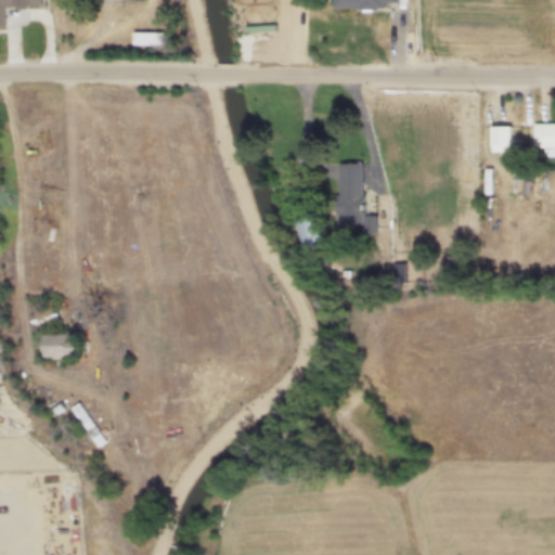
[(0,0),(0,29),(9,29),(8,8),(47,8),(46,0),(0,0)]
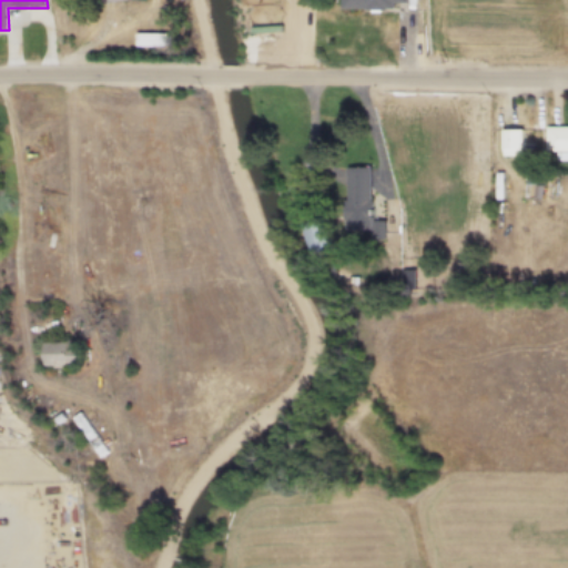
[(338,0),(338,9),(393,8),(393,3),(405,3),(405,0),(338,0)]
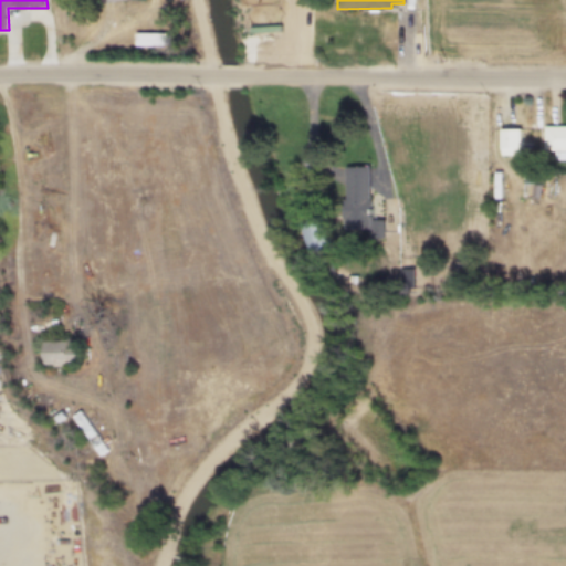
[(565,126),(547,126),(547,163),(565,163),(565,152),(565,126)]
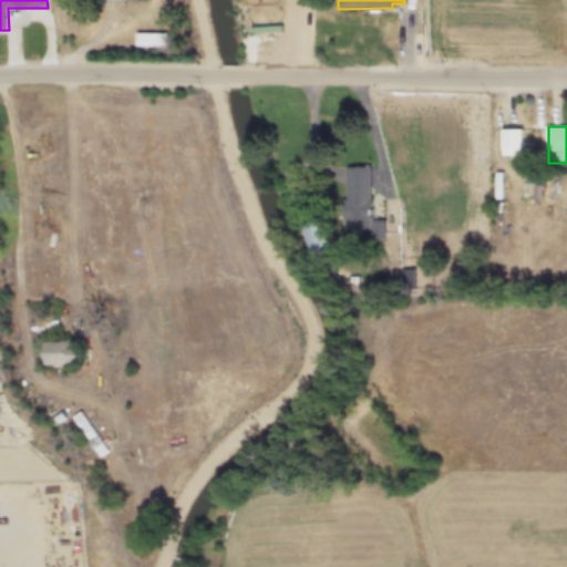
[(348,167),(348,223),(374,223),(374,167),(348,167)]
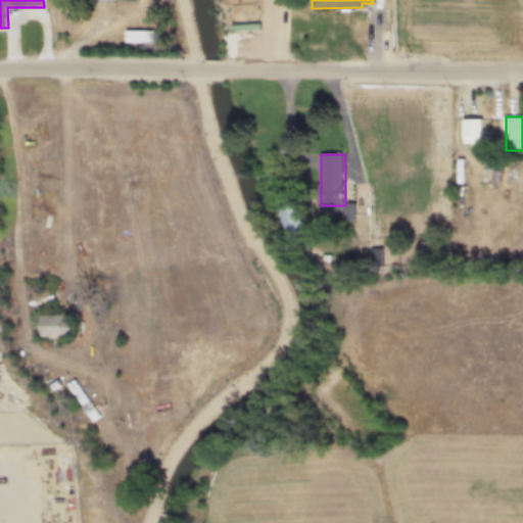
[(302,233),(303,203),(287,203),(286,233),(302,233)]
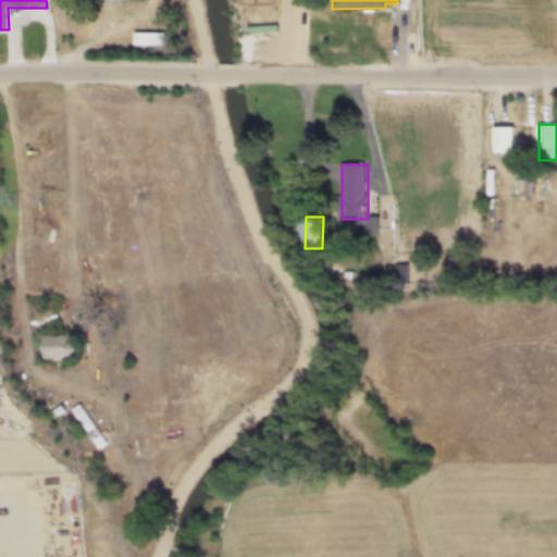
[(46,336),(46,359),(84,359),(84,336),(46,336)]
